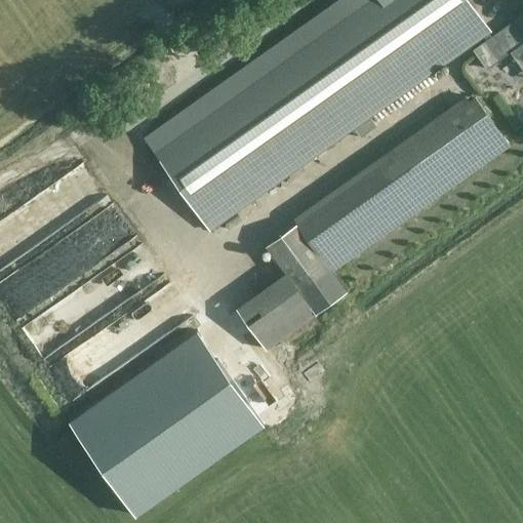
[(208,232),(297,169),(489,33),(466,0),(355,0),(148,148),(208,232)]
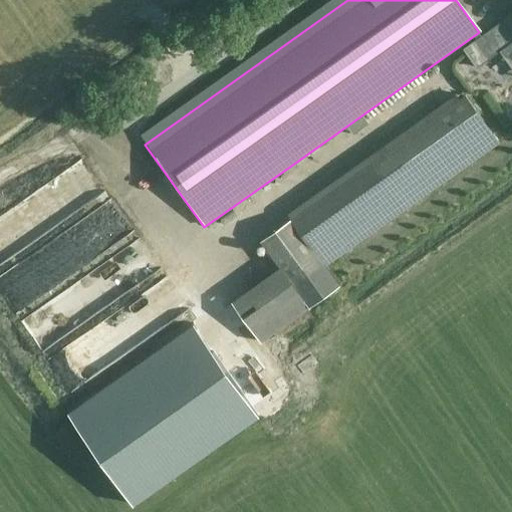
[(511,13),(474,41),(487,60),(511,42),(511,13)]
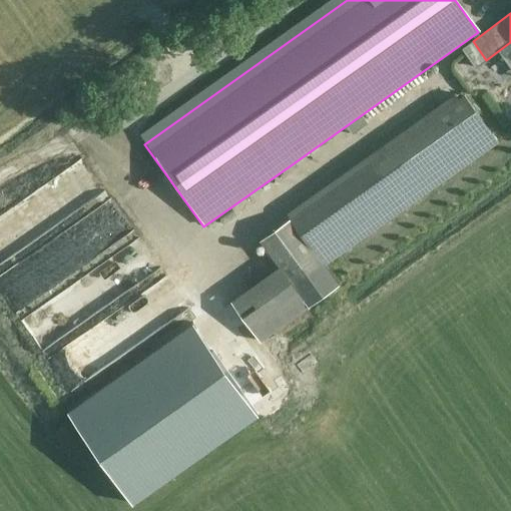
[(418,84),(379,112),(385,121),(425,93),(418,84)]
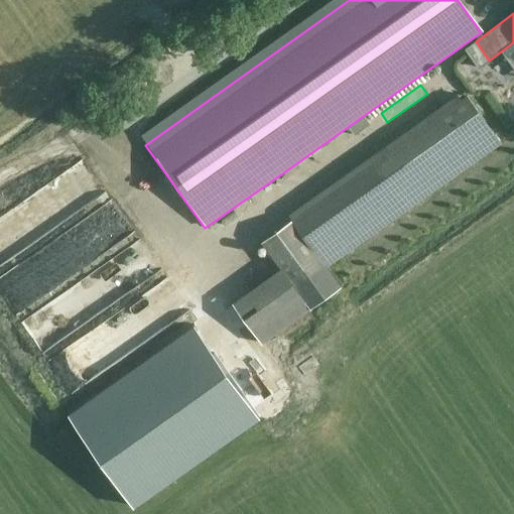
[(326,268),(499,145),(465,98),(291,221),(325,268),(326,268)]
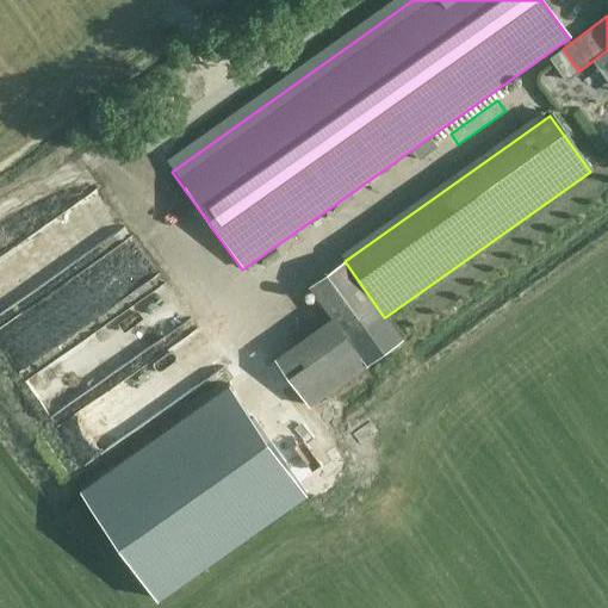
[(330,318),(365,366),(402,340),(385,317),(384,317),(345,261),(308,287),(330,318)]
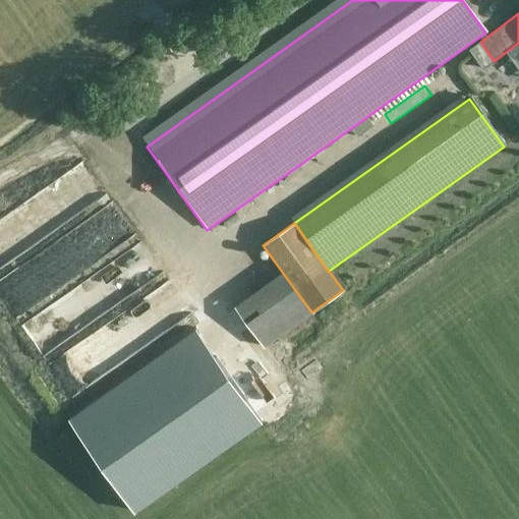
[(146,285),(166,271),(149,246),(128,261),(146,285)]
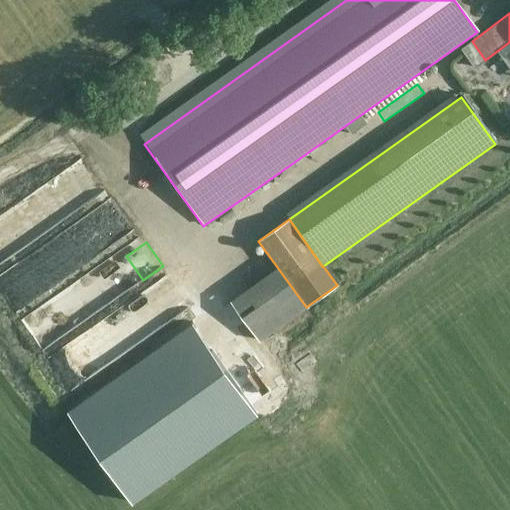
[(0,303),(13,319),(42,296),(18,266),(0,280),(0,303)]
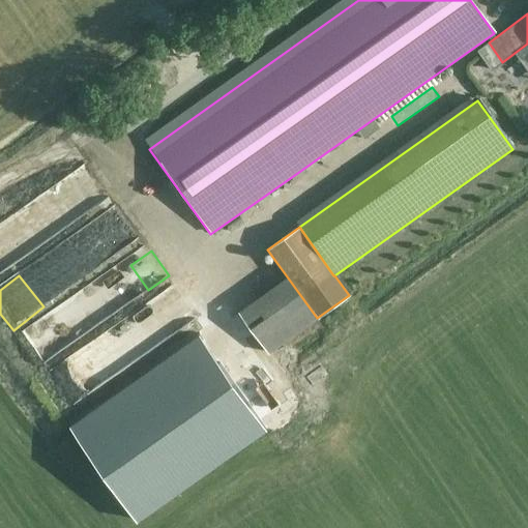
[(46,360),(110,308),(95,289),(30,342),(46,360)]
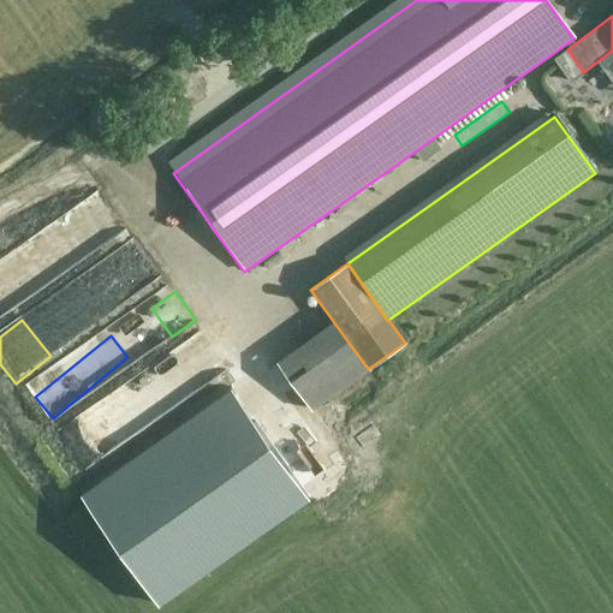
[(150,566),(292,468),(220,365),(78,464),(150,566)]
